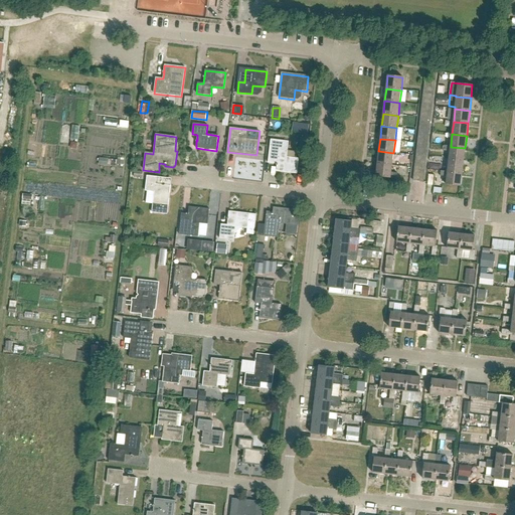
[(297,174),(299,159),(287,157),(289,142),(271,140),(268,163),(276,164),(276,165),(278,166),(277,172),(297,174)]
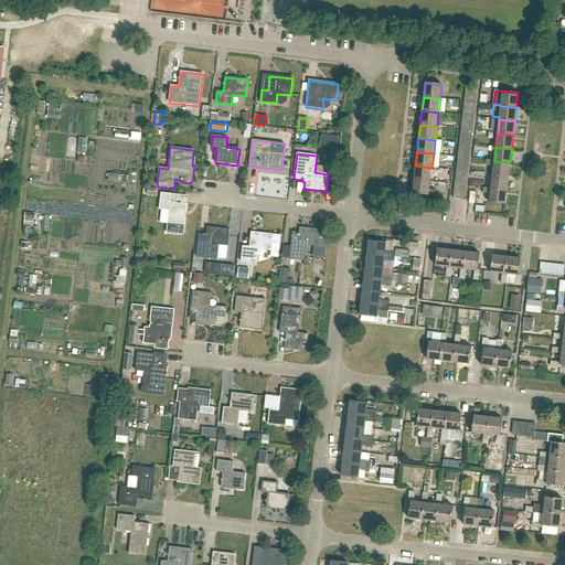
[(494,161),(494,160),(488,160),(487,166),(493,167),(492,174),(509,177),(510,162),(494,161)]
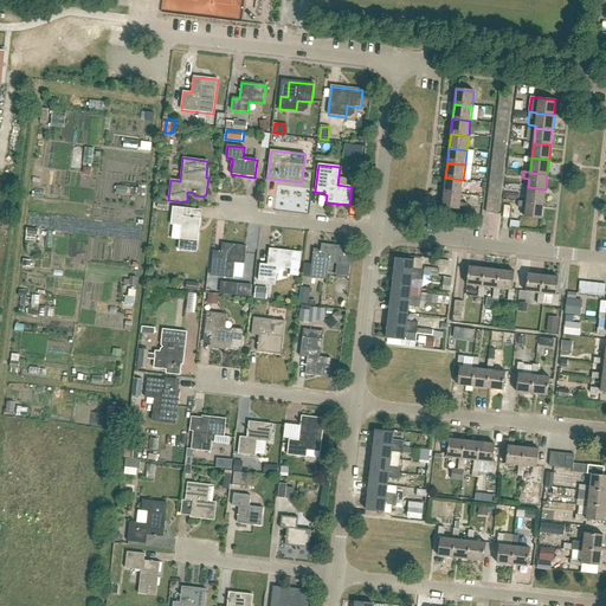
[(462,194),(463,180),(445,178),(444,193),(462,194)]
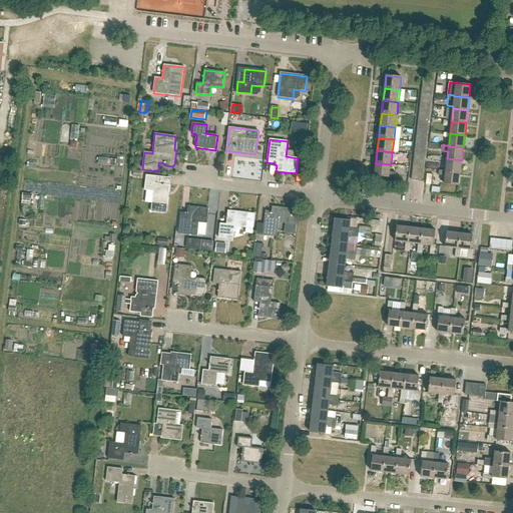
[(447,158),(447,164),(446,171),(461,172),(462,160),(447,158)]
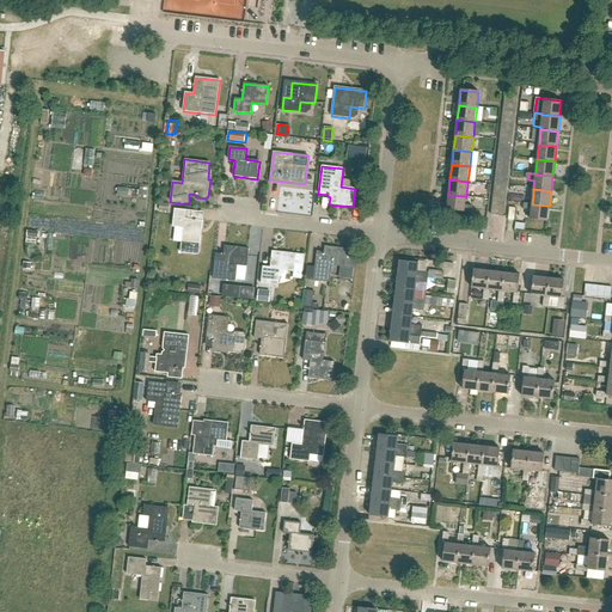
[(465,206),(466,196),(448,195),(446,210),(471,213),(472,207),(465,206)]
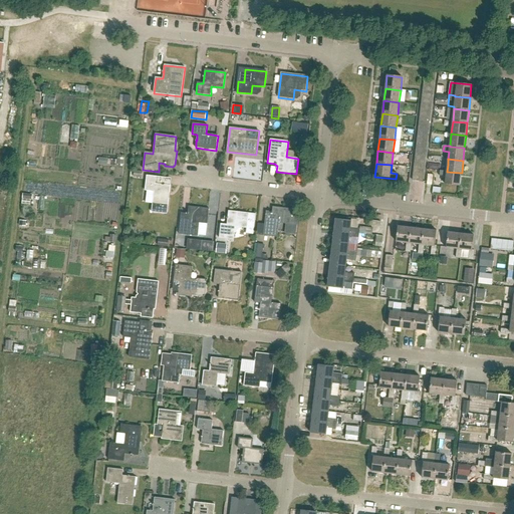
[(462,173),(447,172),(441,171),(440,177),(446,177),(445,185),(460,186),(462,173)]
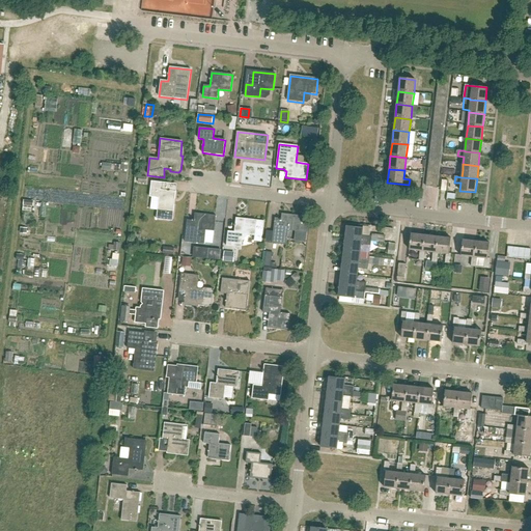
[(151,197),(149,210),(158,211),(157,219),(172,221),(175,191),(169,190),(170,189),(168,189),(168,190),(162,189),(163,183),(151,182),(149,197),(151,197)]
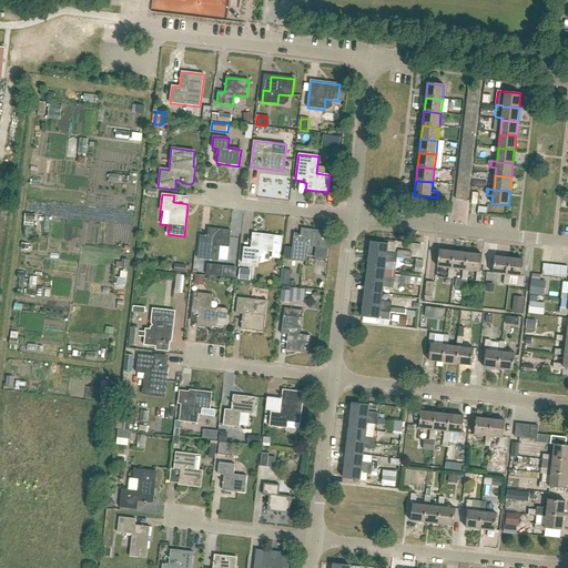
[(200,242),(198,259),(219,261),(227,262),(229,247),(231,231),(209,229),(208,235),(208,236),(201,236),(200,242)]
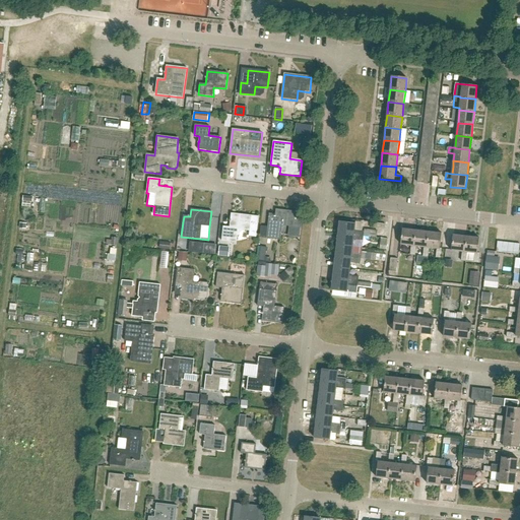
[(301,229),(303,213),(276,210),(276,215),(270,214),(267,239),(281,241),(282,226),(301,229)]
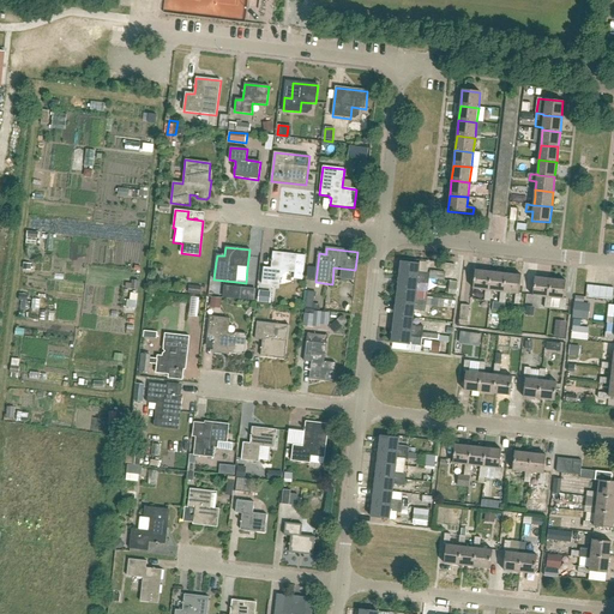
[(302,281),(305,257),(272,253),(272,260),(270,260),(270,262),(271,262),(271,269),(264,268),(262,284),(280,287),(280,280),(287,272),(295,274),(294,280),(302,281)]
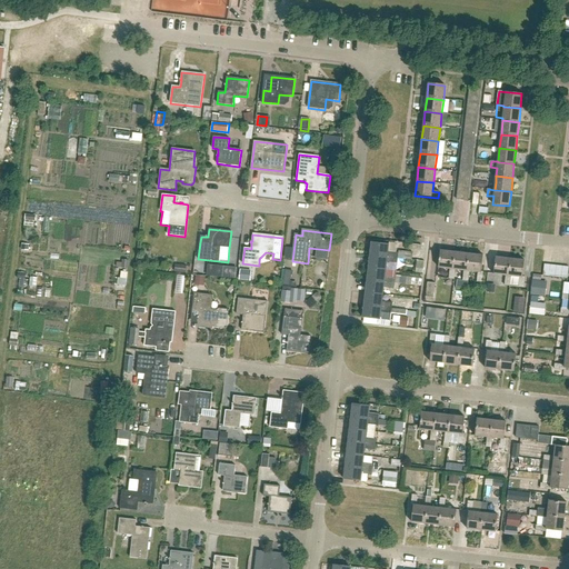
[(389,245),(371,243),(370,256),(397,259),(398,253),(388,252),(389,245)]
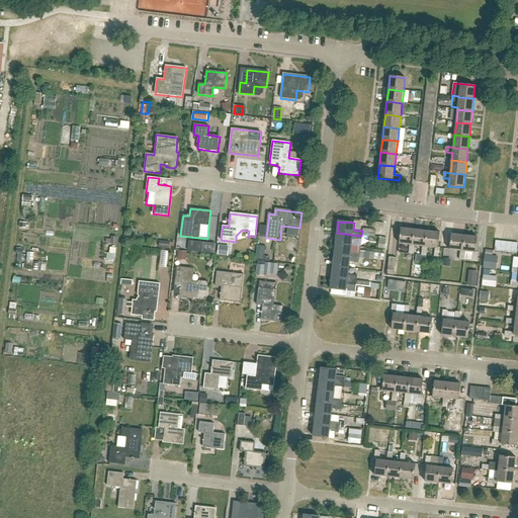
[(409,254),(414,254),(415,245),(412,245),(414,230),(401,228),(399,244),(410,245),(409,254)]
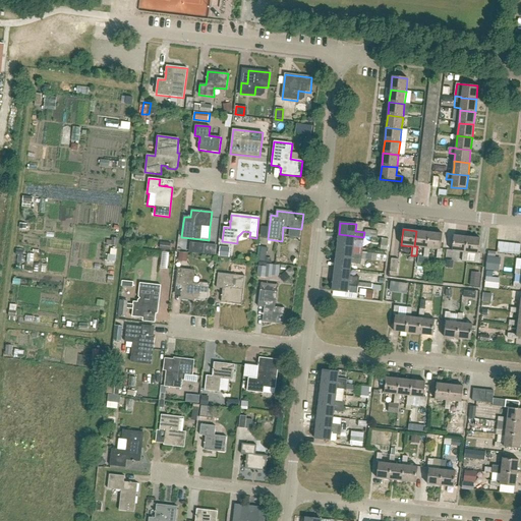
[(378,232),(364,230),(364,232),(363,237),(377,238),(378,232)]
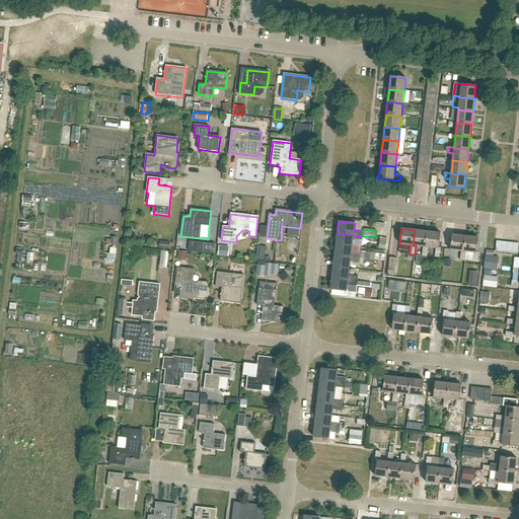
[(415,230),(413,245),(416,245),(423,246),(422,255),(427,256),(428,247),(426,247),(428,231),(415,230)]
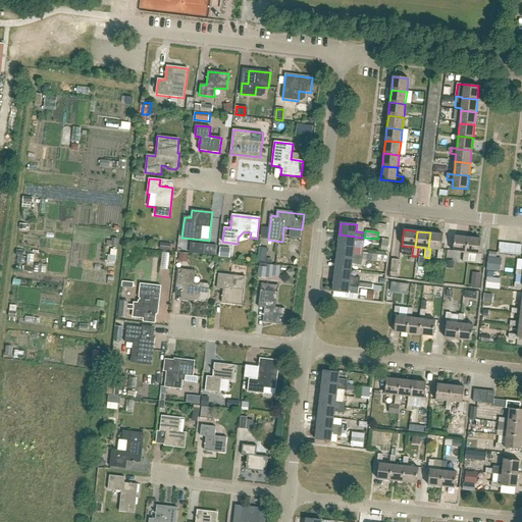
[(442,233),(442,235),(430,232),(428,249),(430,249),(438,250),(437,259),(442,259),(444,250),(441,250),(444,235),(442,233)]
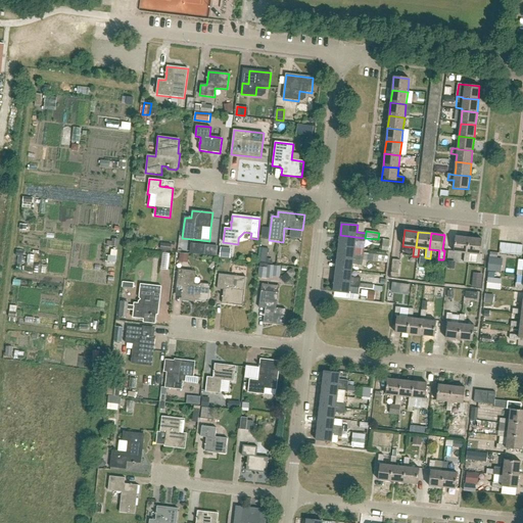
[(365,238),(340,235),(338,246),(354,248),(355,242),(365,243),(365,238)]
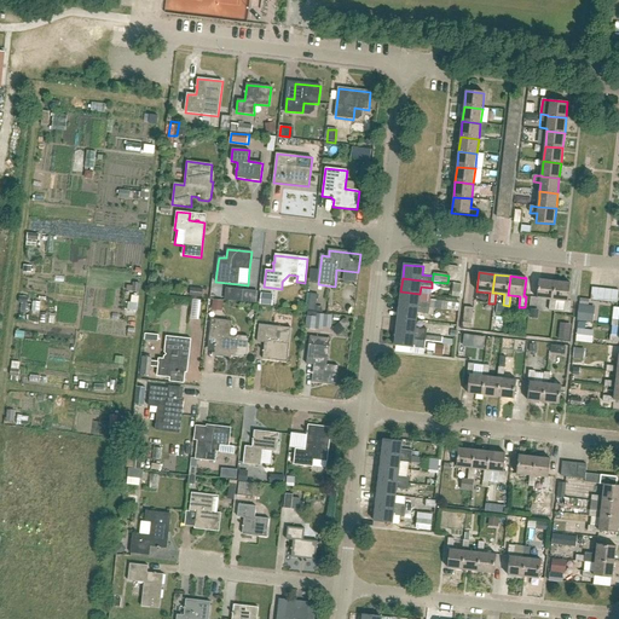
[(549,311),(555,311),(556,300),(553,300),(555,282),(541,279),(539,279),(537,299),(538,299),(550,300),(549,311)]
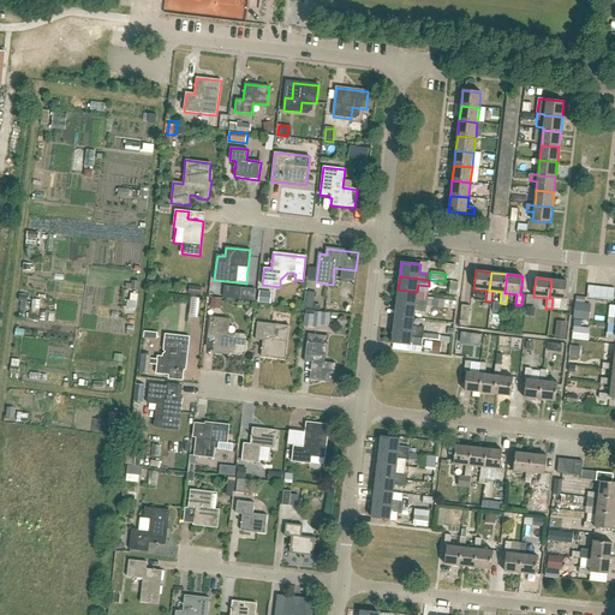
[(565,299),(567,281),(551,280),(549,298),(553,298),(562,299),(560,310),(566,311),(567,299),(565,299)]
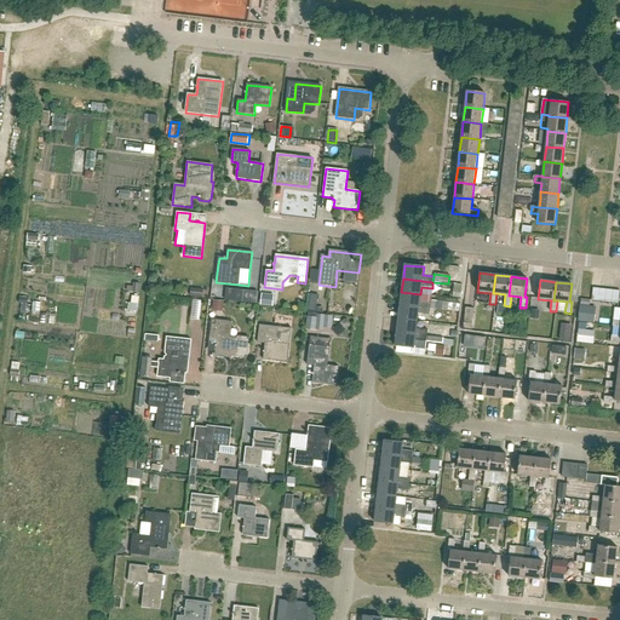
[(227,290),(225,299),(241,302),(242,291),(228,290),(227,290)]
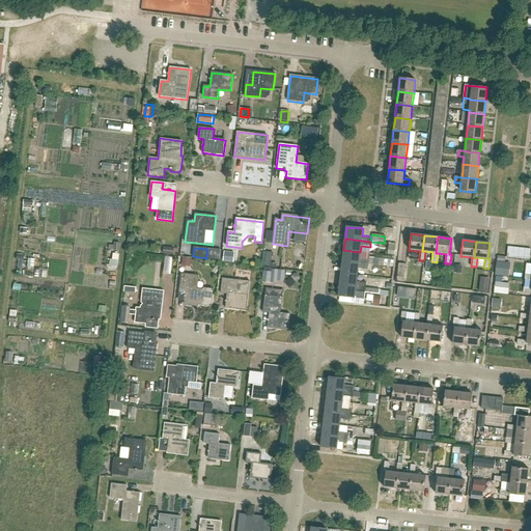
[(368,259),(359,258),(360,252),(343,250),(342,261),(368,264),(368,261),(368,259)]
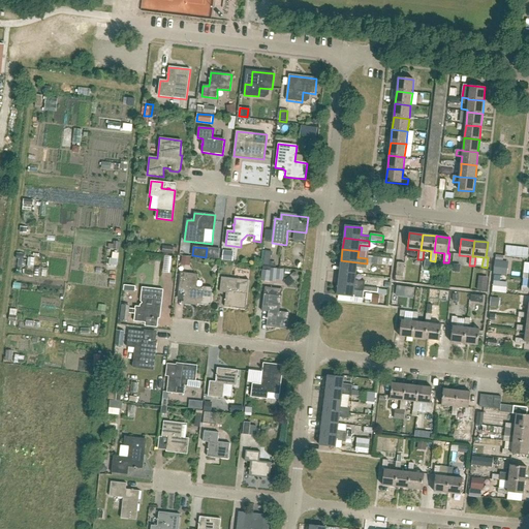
[(113,250),(112,263),(121,265),(122,250),(113,250)]
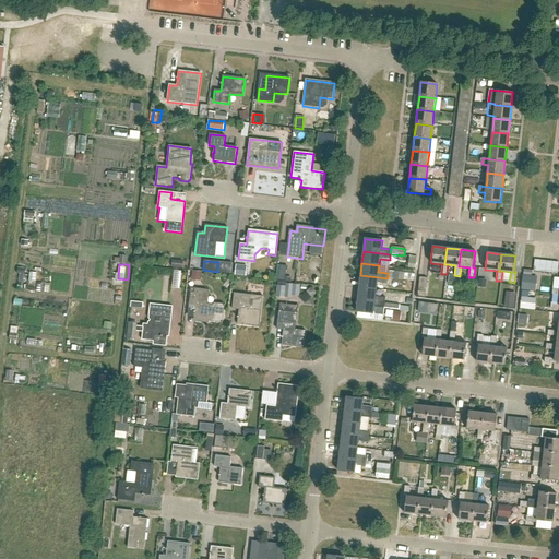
[(246,276),(247,266),(236,264),(235,275),(246,276)]
